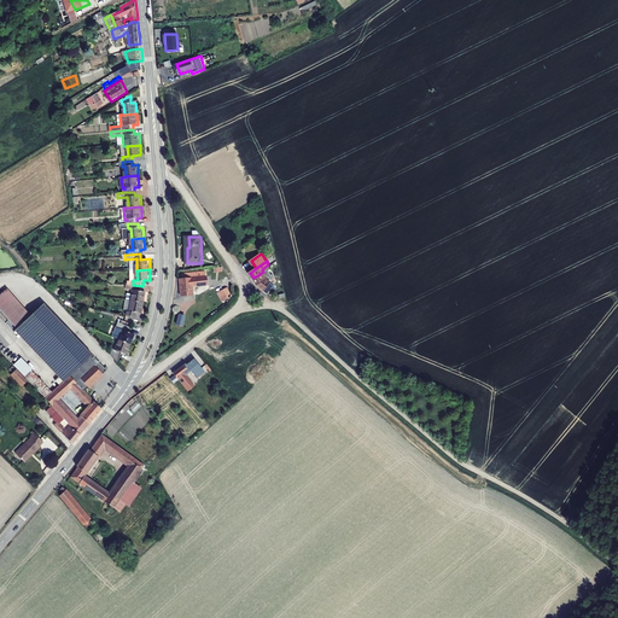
[(182,279),(184,296),(196,295),(194,285),(208,284),(207,272),(196,273),(197,278),(182,279)]
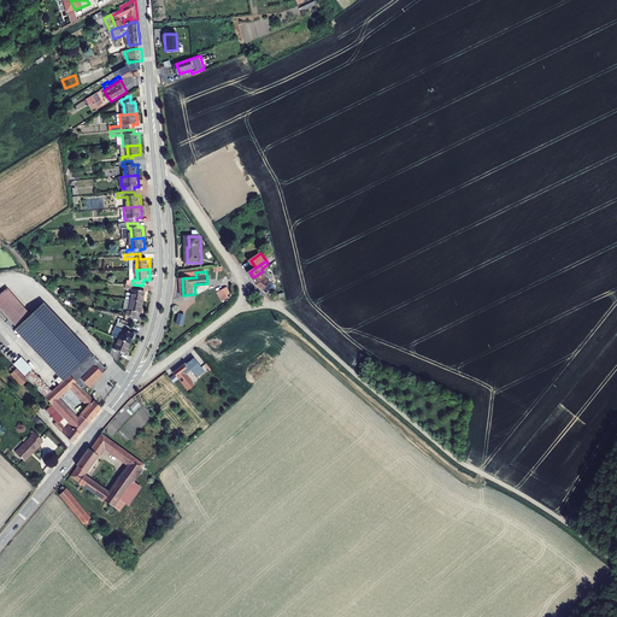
[(253,277),(258,285),(268,278),(265,274),(263,271),(253,277)]
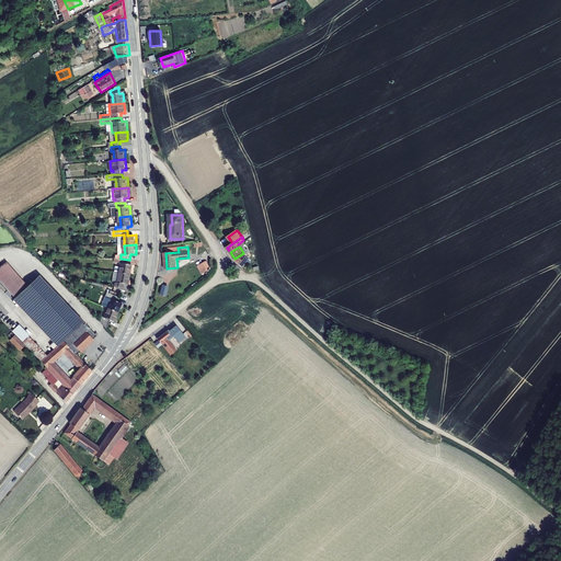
[(235,259),(244,266),(250,259),(247,256),(248,255),(247,255),(248,253),(251,251),(249,249),(243,253),(235,259)]
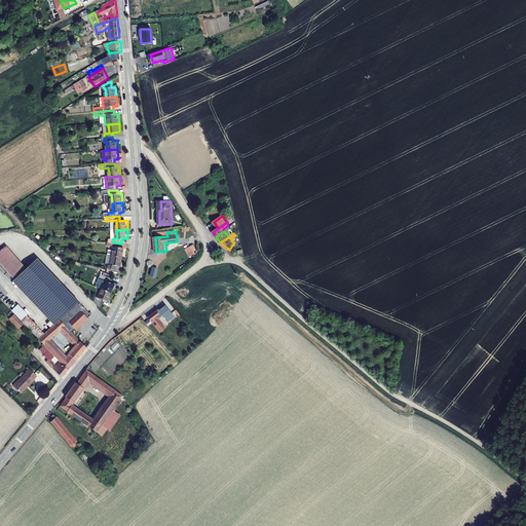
[(115,247),(114,256),(124,258),(125,249),(121,248),(121,243),(113,242),(113,246),(115,247)]
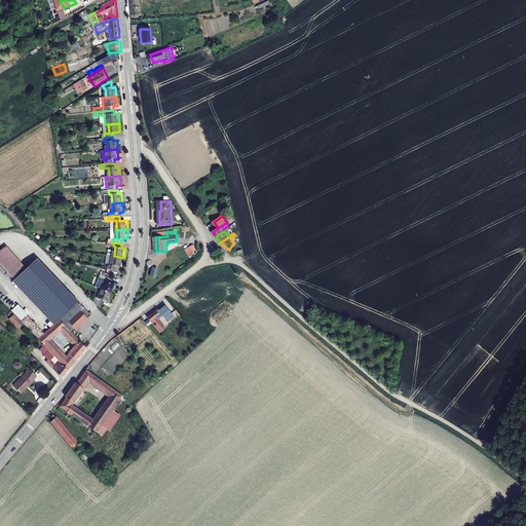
[(0,264),(15,279),(27,269),(4,245),(0,248),(0,264)]
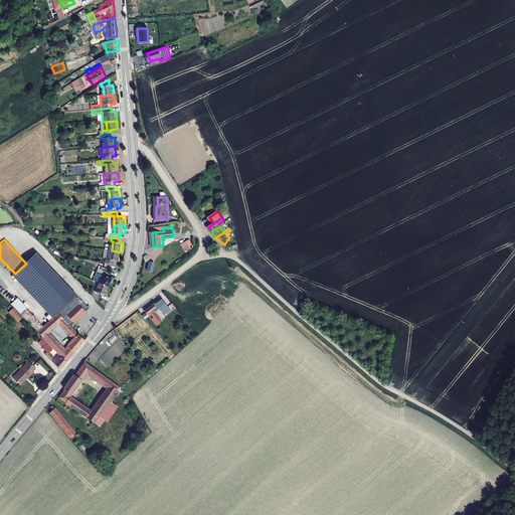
[(189,240),(181,243),(184,252),(192,249),(189,240)]
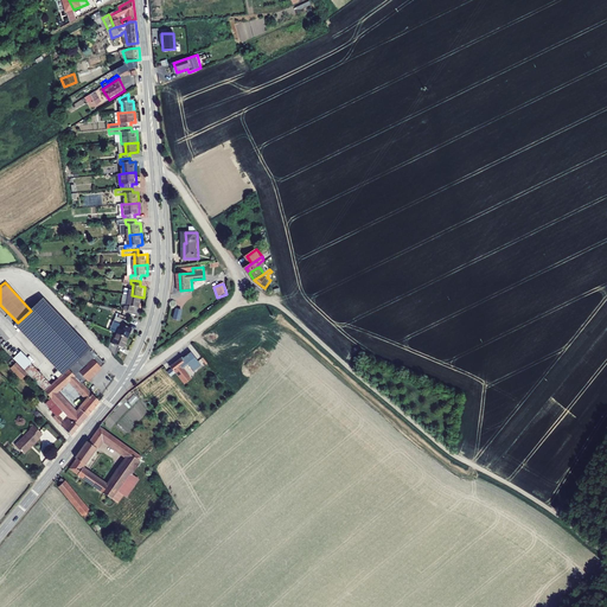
[(126,305),(126,310),(136,312),(136,307),(141,307),(144,298),(132,295),(129,306),(126,305)]
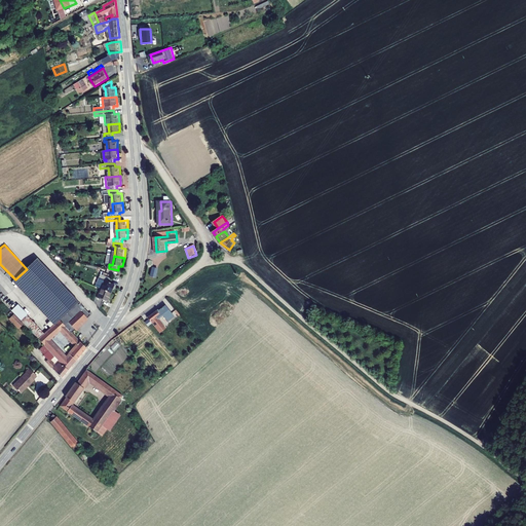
[(39,258),(21,276),(62,320),(74,333),(78,329),(89,317),(94,314),(39,258)]
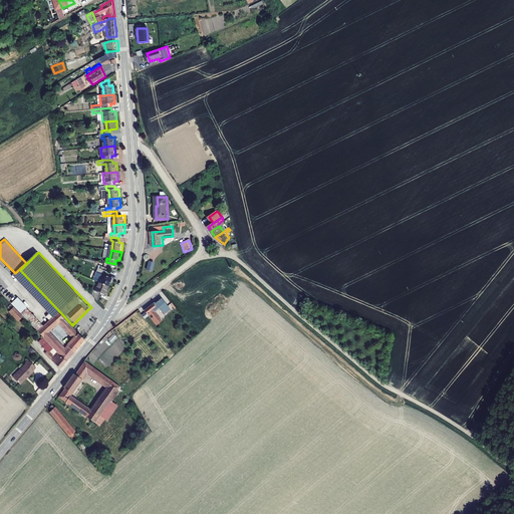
[(98,281),(100,282),(110,286),(113,278),(109,276),(111,272),(109,271),(110,269),(101,265),(98,272),(101,273),(98,281)]
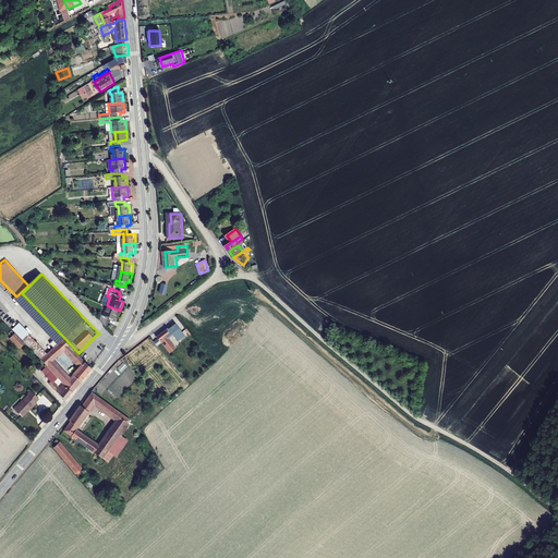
[(22,293),(15,299),(59,344),(65,339),(22,293)]
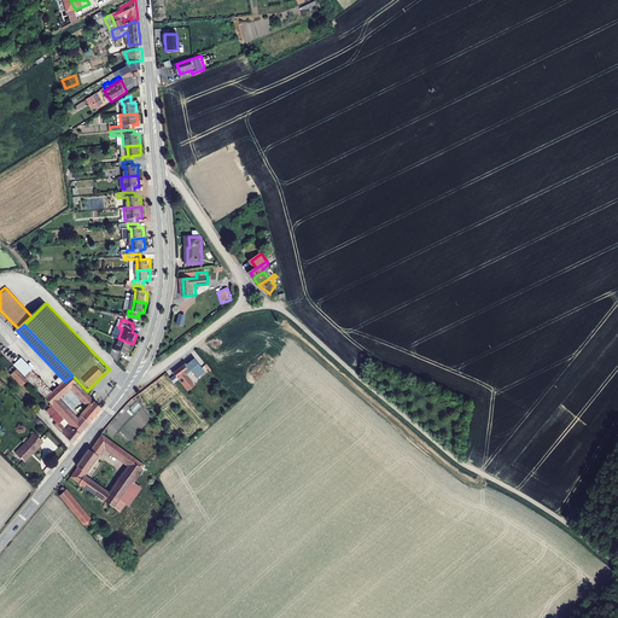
[(115,349),(112,354),(120,362),(124,353),(129,354),(133,344),(121,339),(117,350),(115,349)]
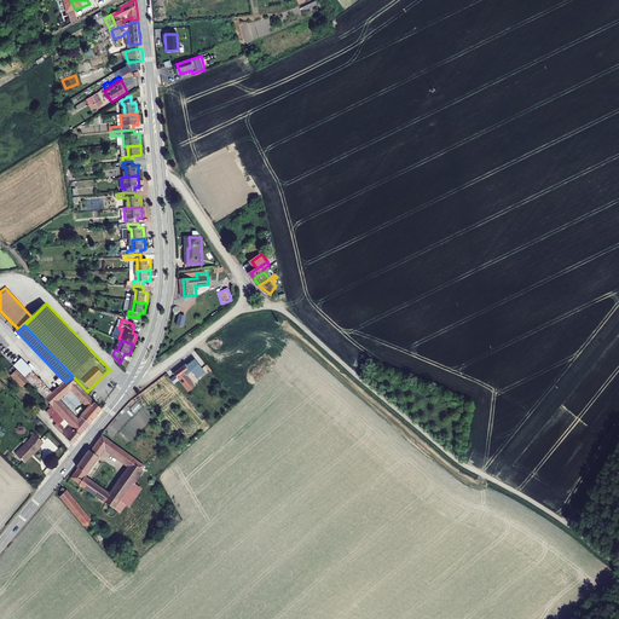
[(179,365),(191,380),(196,375),(185,360),(179,365)]
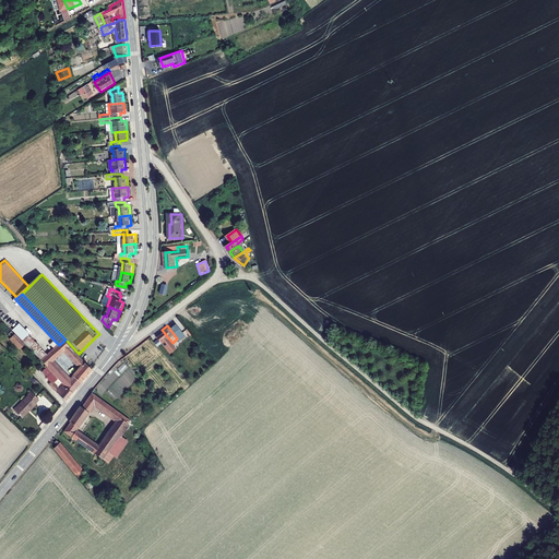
[(18,334),(12,339),(23,348),(27,344),(18,334)]
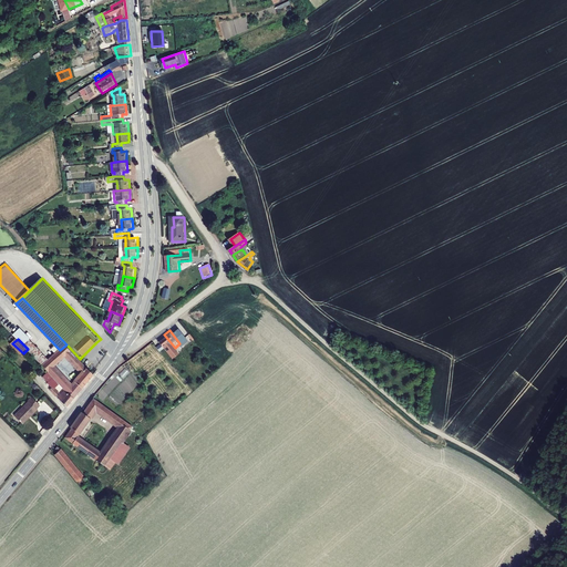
[(32,339),(24,346),(43,366),(44,364),(50,359),(32,339)]
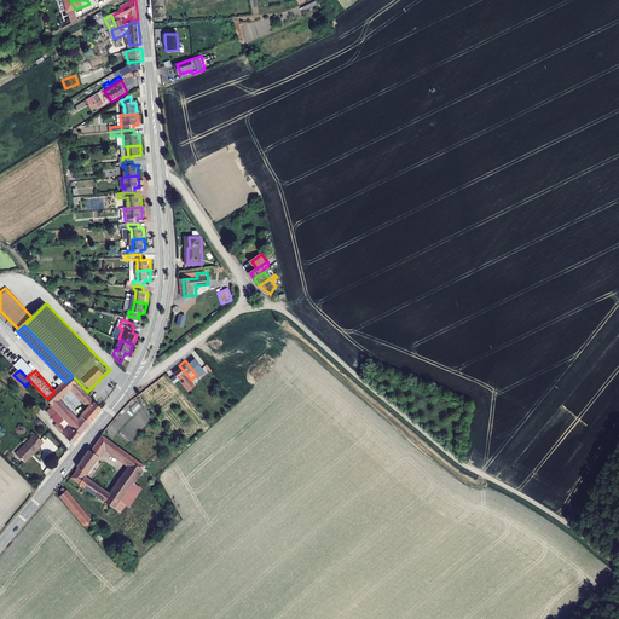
[(105,374),(92,387),(93,388),(106,375),(105,374)]
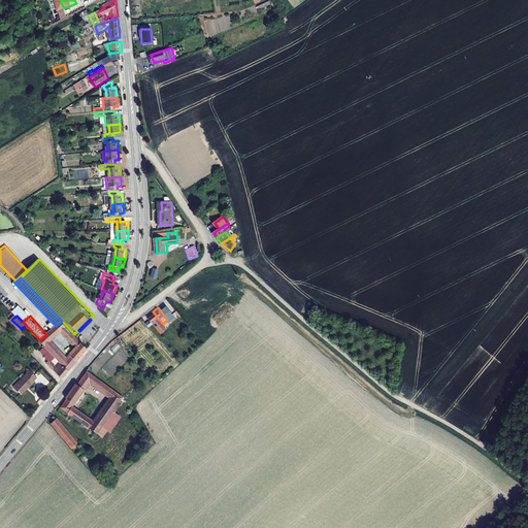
[(159,327),(163,332),(171,325),(167,320),(163,324),(159,327)]
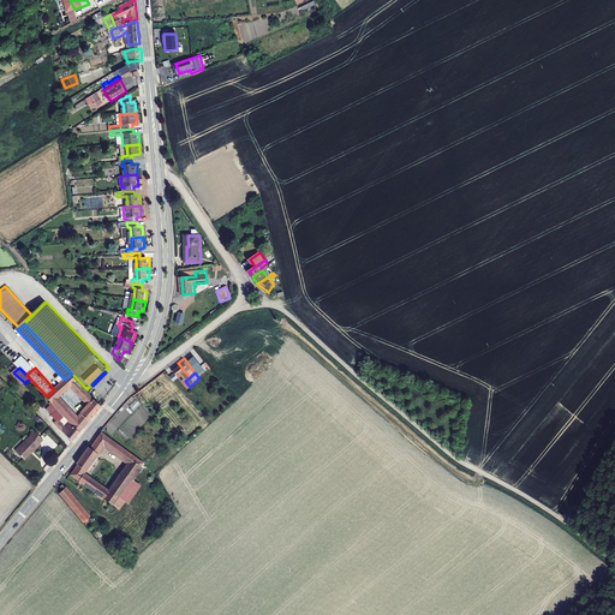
[(65,380),(58,387),(64,394),(72,386),(91,406),(84,415),(91,421),(103,406),(87,389),(72,374),(65,380)]
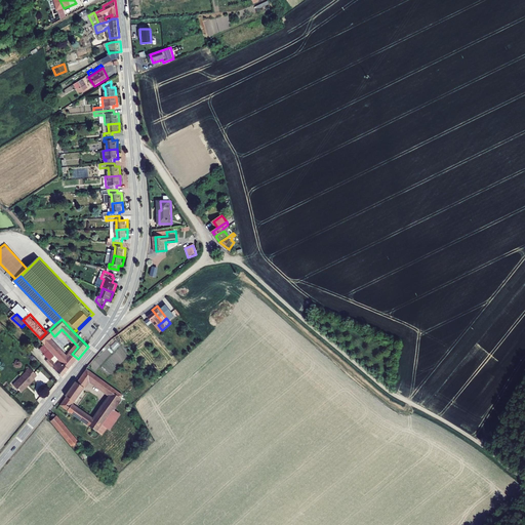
[(46,332),(41,337),(71,369),(76,363),(69,357),(51,339),(51,338),(46,332)]
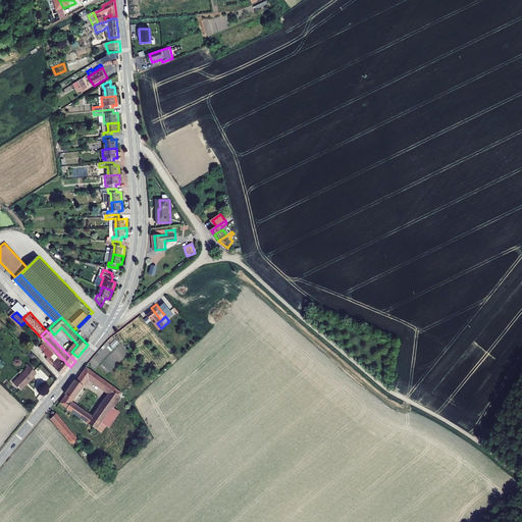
[(46,344),(42,347),(47,352),(46,353),(50,357),(48,359),(54,365),(57,362),(52,358),(56,354),(46,344)]
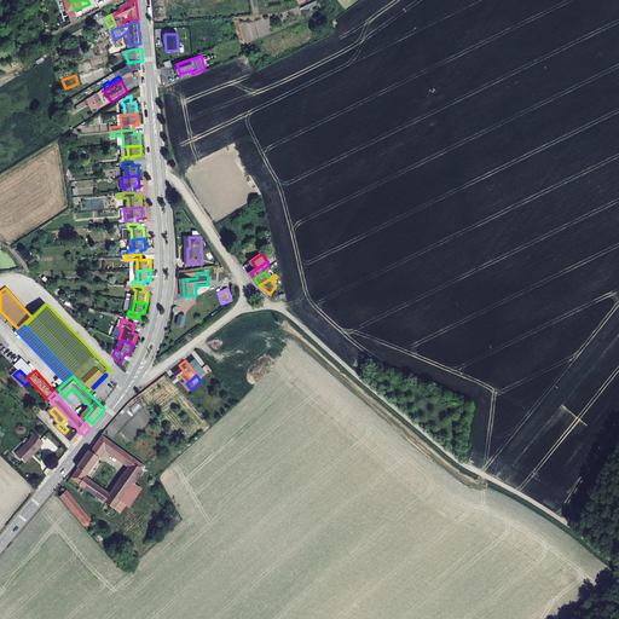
[(81,421),(90,428),(92,423),(85,417),(81,421)]
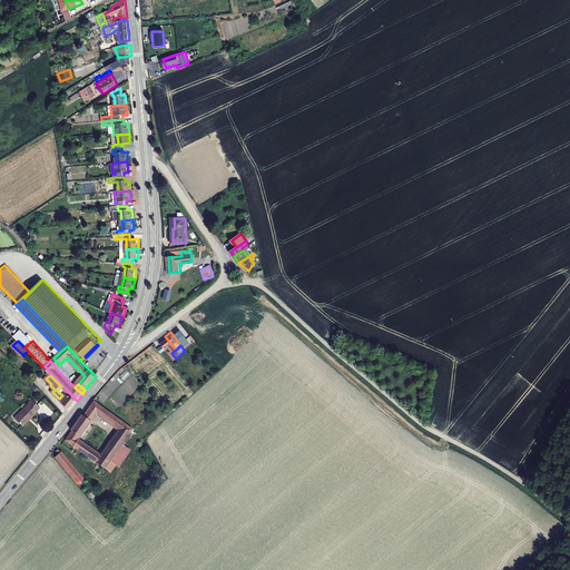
[(60,400),(70,409),(76,401),(70,395),(67,392),(60,400)]
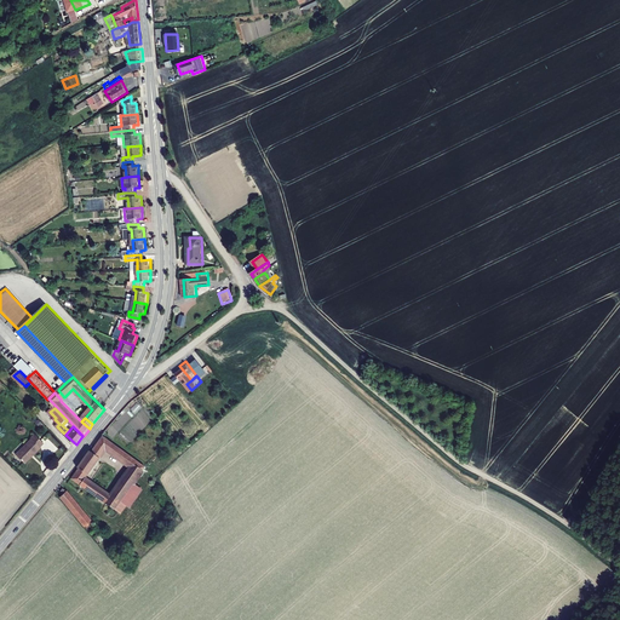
[(143,486),(135,481),(143,468),(142,466),(144,464),(103,434),(92,448),(90,447),(78,463),(79,464),(72,475),(120,511),(126,503),(130,505),(143,486)]
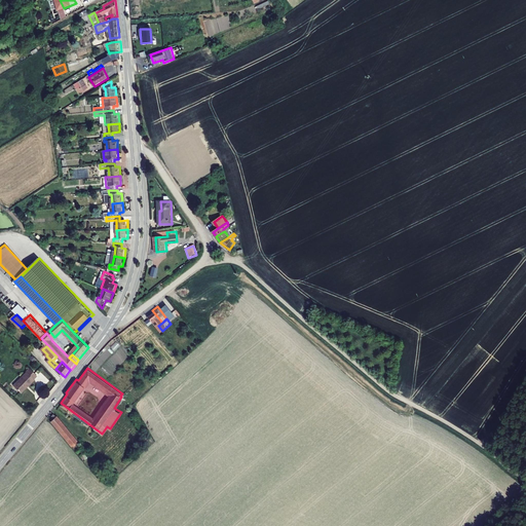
[(16,386),(24,392),(37,379),(36,379),(39,376),(32,369),(29,372),(16,386)]
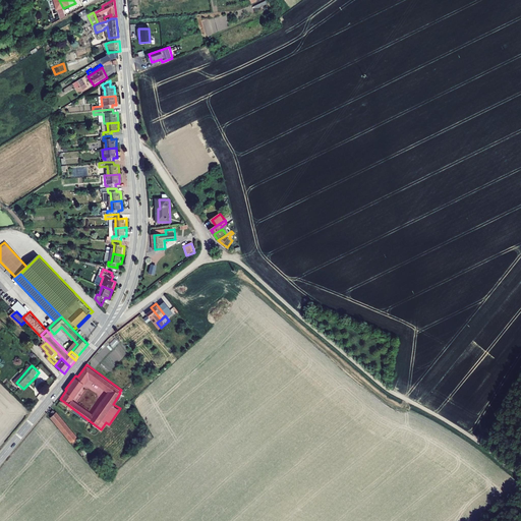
[(75,435),(54,409),(51,412),(48,415),(69,441),(75,435)]
